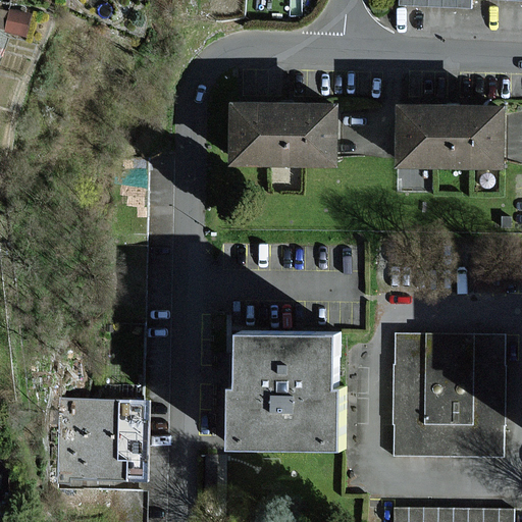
[(521,0),(400,0),(400,6),(473,9),(473,0),(521,0)]
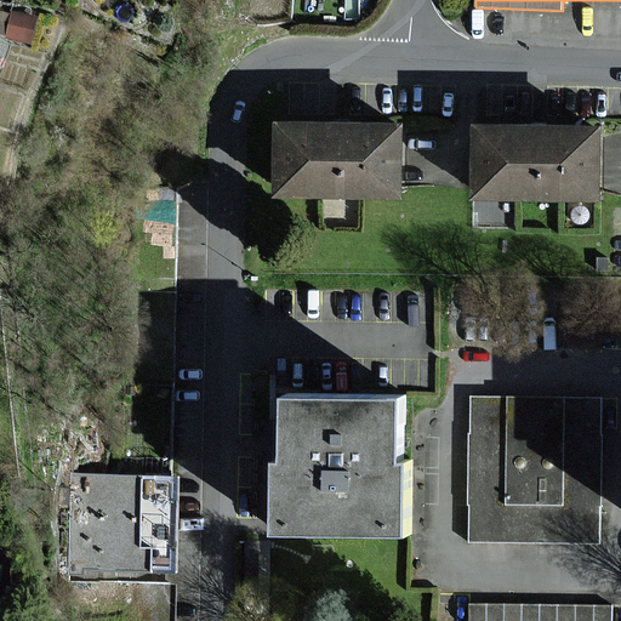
[(404,123),(273,120),(272,193),(403,195),(404,123)]
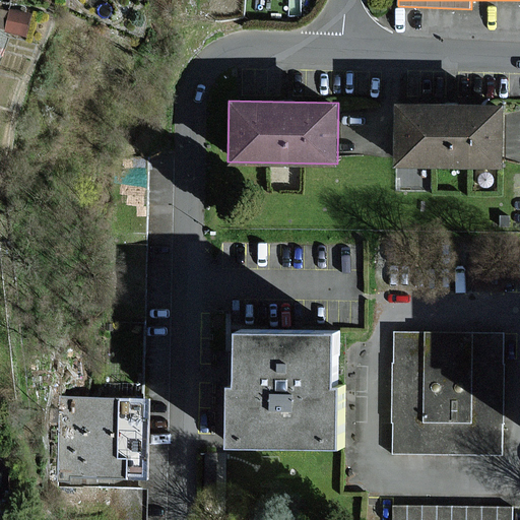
[(505,108),(395,106),(394,167),(503,169),(505,108)]
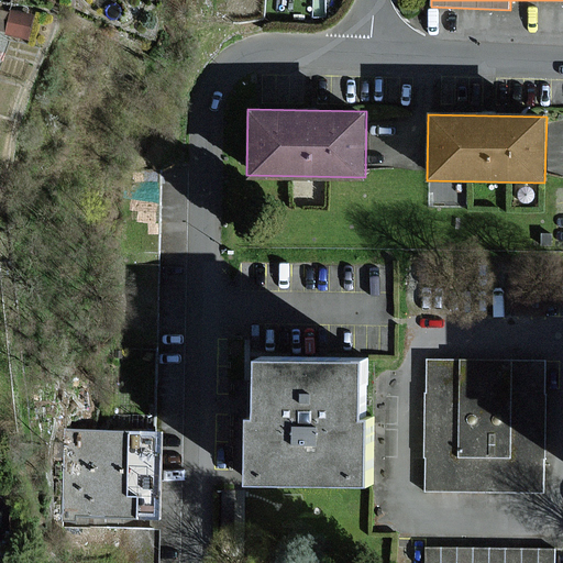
[(365,419),(365,361),(261,360),(261,419),(252,419),(252,485),(375,486),(375,419),(365,419)]
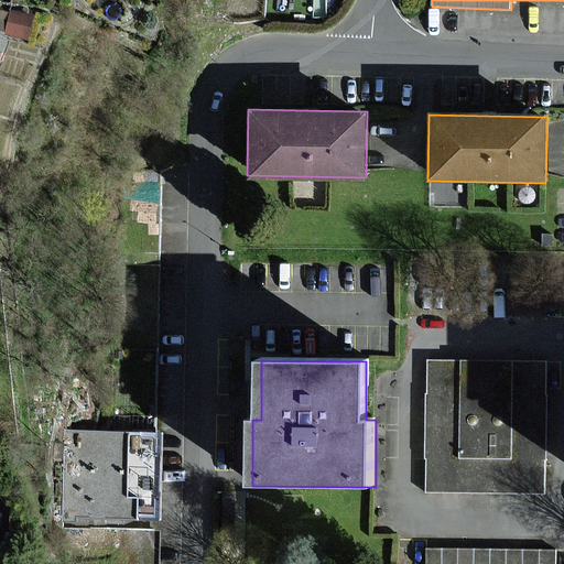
[(545,366),(425,364),(423,496),(543,498),(545,366)]
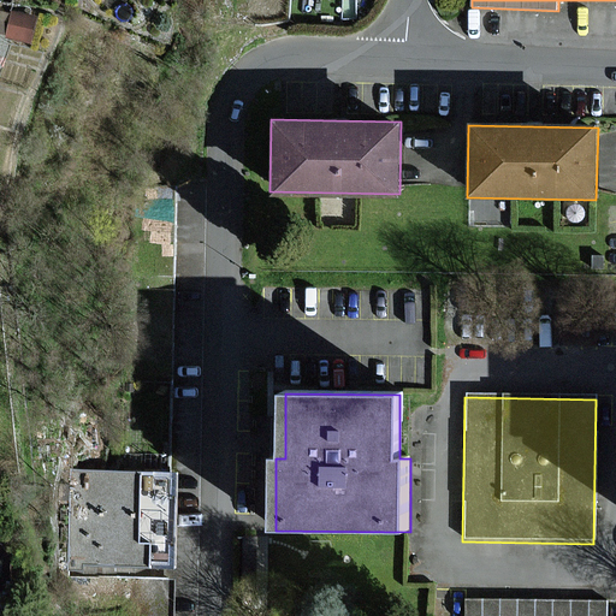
[(172,475),(69,474),(67,574),(170,576),(172,475)]
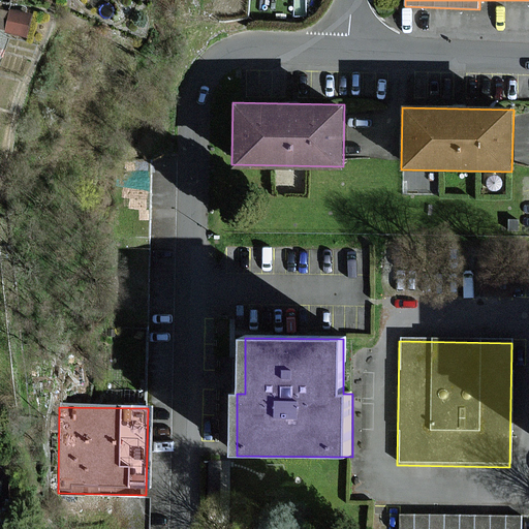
[(521,528),(522,515),(401,514),(400,528),(521,528)]
